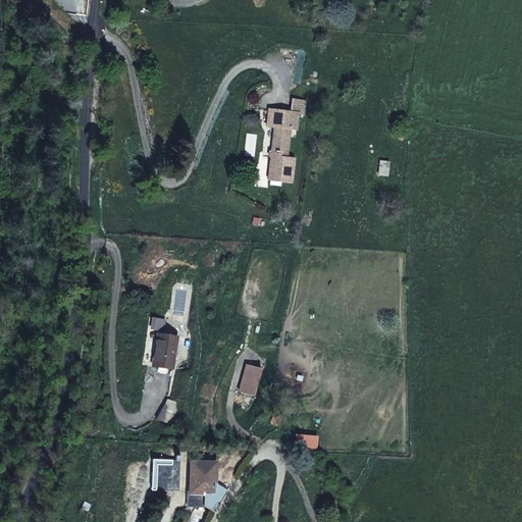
[(291,112),(298,113),(298,114),(304,115),(306,100),(293,99),(291,112)]
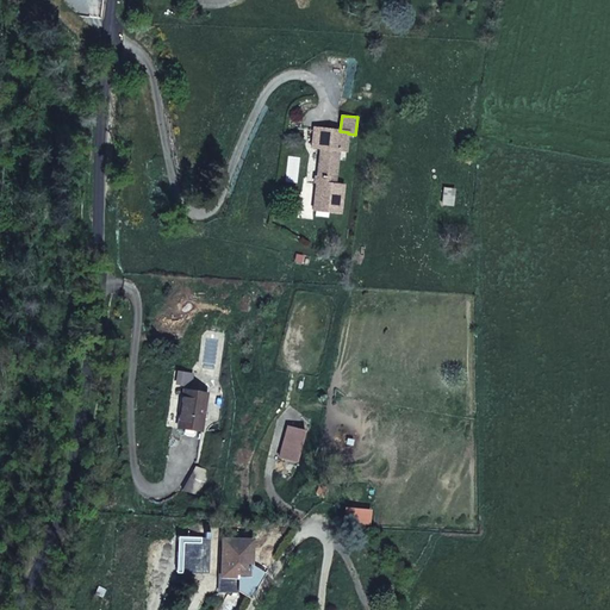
[(317,182),(313,210),(341,212),(344,184),(335,182),(338,150),(347,151),(348,134),(348,132),(340,131),(315,128),(312,147),(321,148),(317,179),(321,179),(319,184),(317,182)]
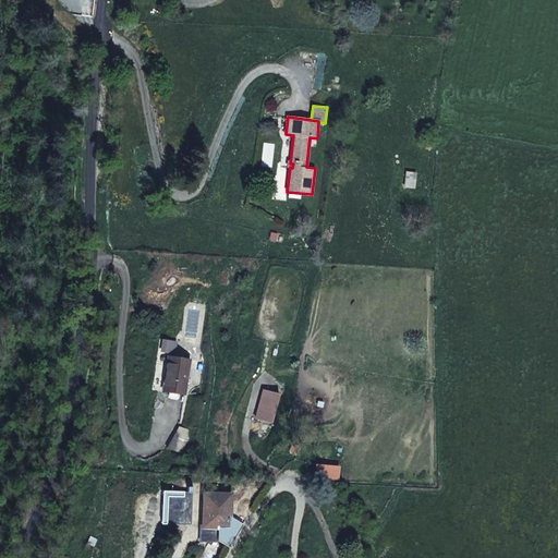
[(167,355),(161,391),(185,395),(191,360),(167,355)]
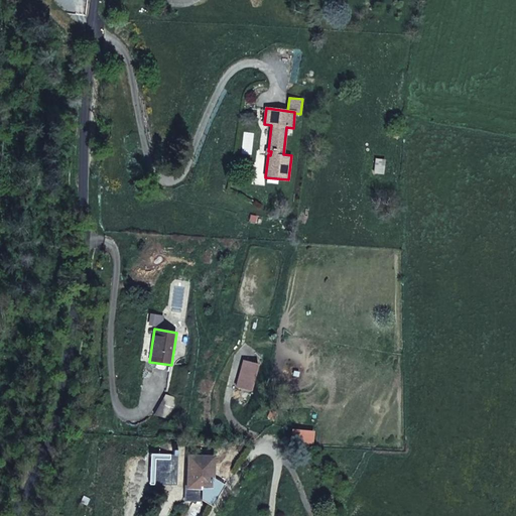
[(244,360),(237,387),(252,391),(259,364),(244,360)]
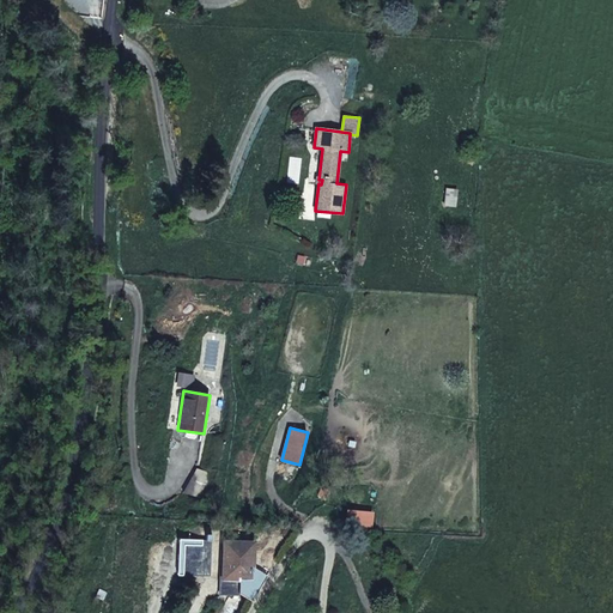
[(198,469),(183,492),(205,498),(212,473),(198,469)]
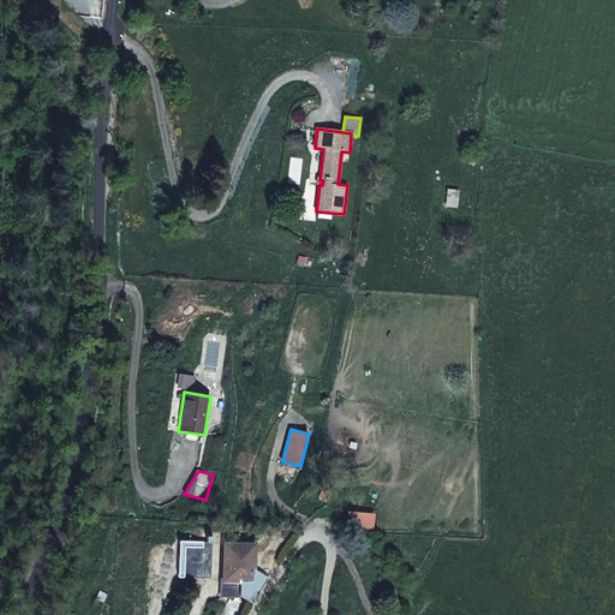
[(224,562),(224,580),(254,581),(255,544),(228,543),(228,561),(224,562)]
